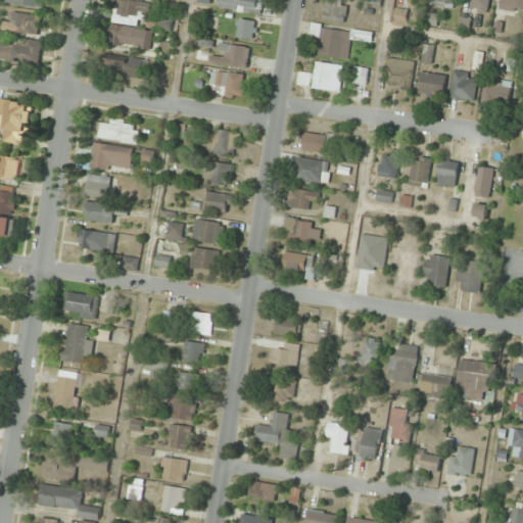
[(148,15),(150,5),(131,0),(117,0),(112,21),(137,28),(141,13),(148,15)]
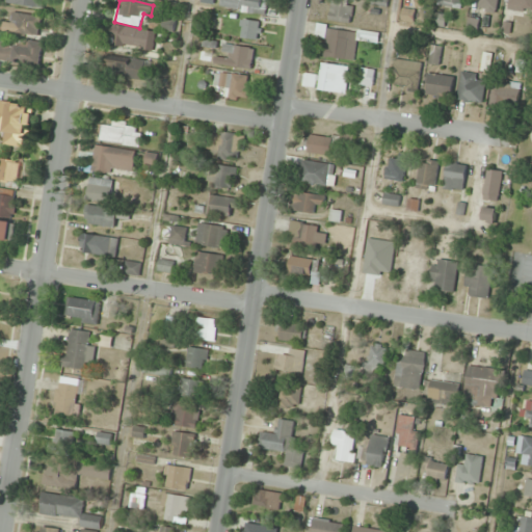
[(268,0),(220,0),(220,8),(266,15),(268,0)]
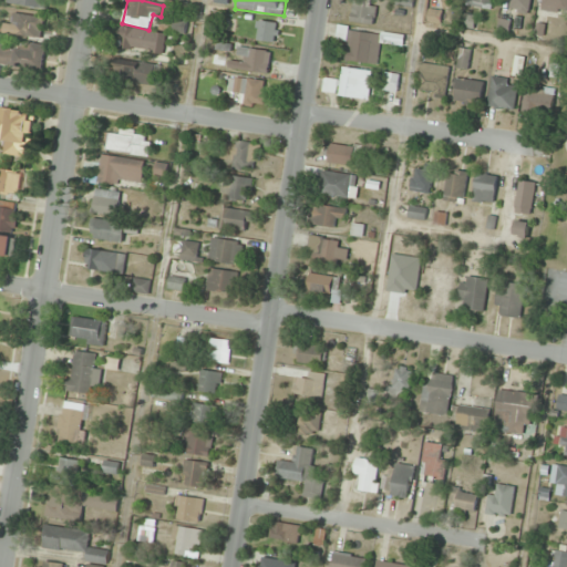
[(375,0),(352,0),(352,23),(374,23),(375,0)]
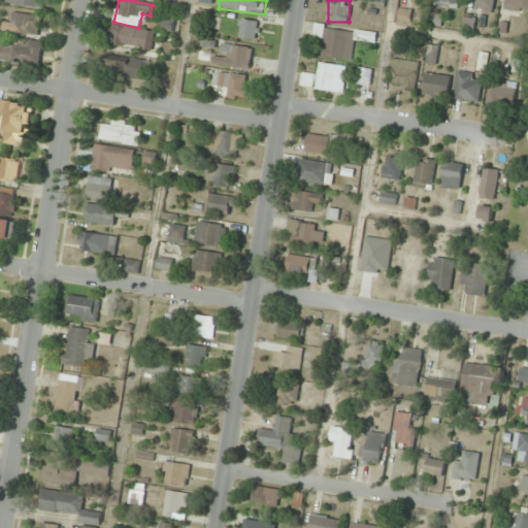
[(461,0),(437,0),(436,4),(459,9),(461,0)]
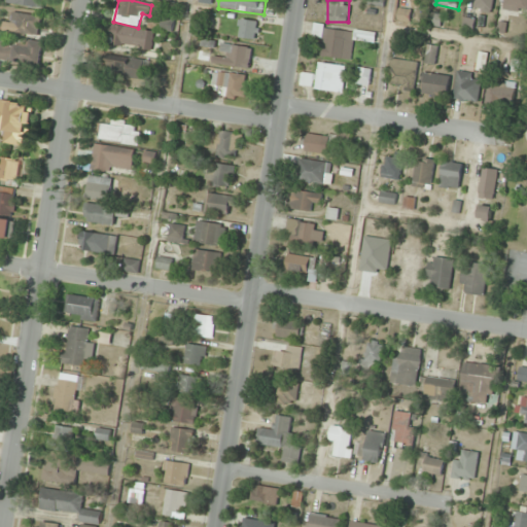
[(493,0),(475,0),(473,10),(491,13),(493,0)]
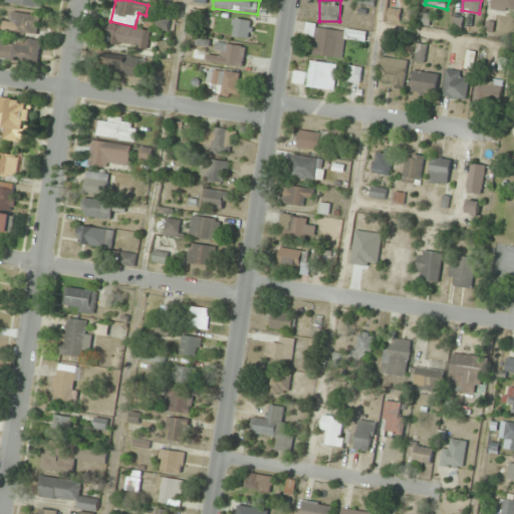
[(513,12),(513,0),(492,0),(491,9),(513,12)]
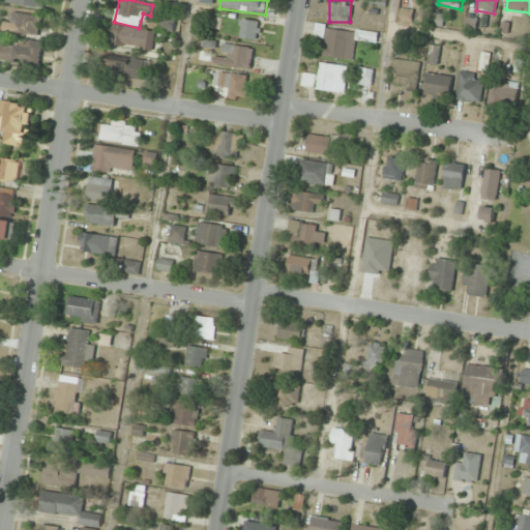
[(4,33),(39,37),(42,18),(7,12),(4,33)]
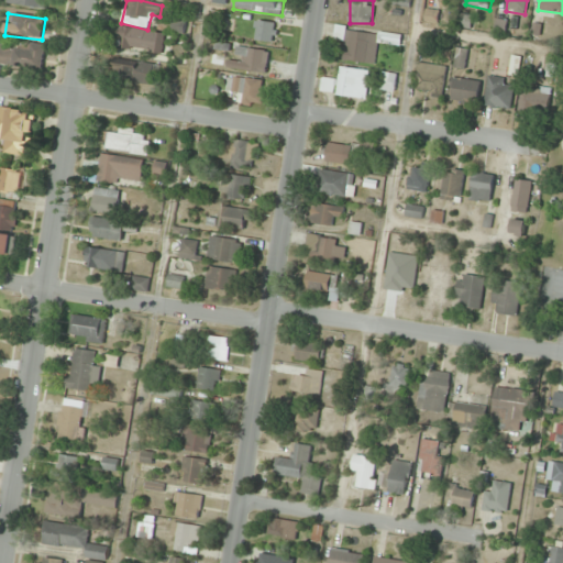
[(275,24),(257,20),(253,40),(272,43),(275,24)]
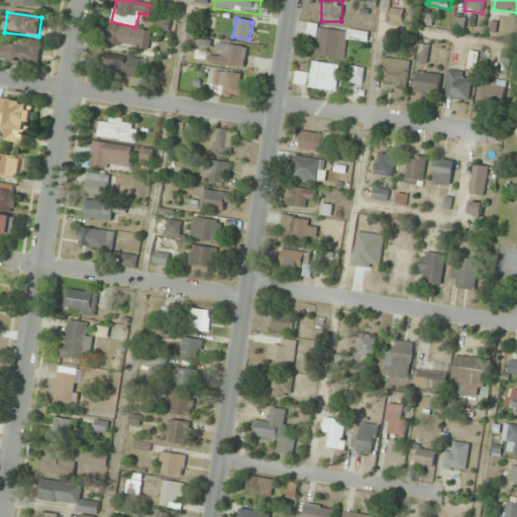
[(314,56),(344,60),(346,39),(368,42),(370,31),(308,24),(307,35),(316,37),(314,56)]
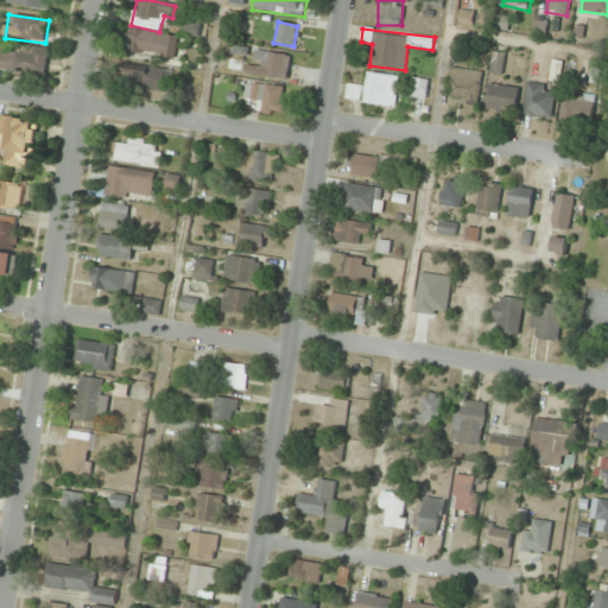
[(176,59),(178,37),(131,30),(128,52),(176,59)]
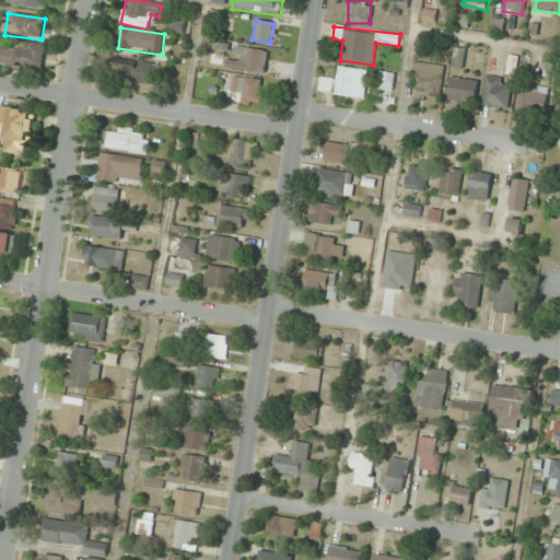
[(0,65),(44,67),(45,47),(0,44),(0,65)]
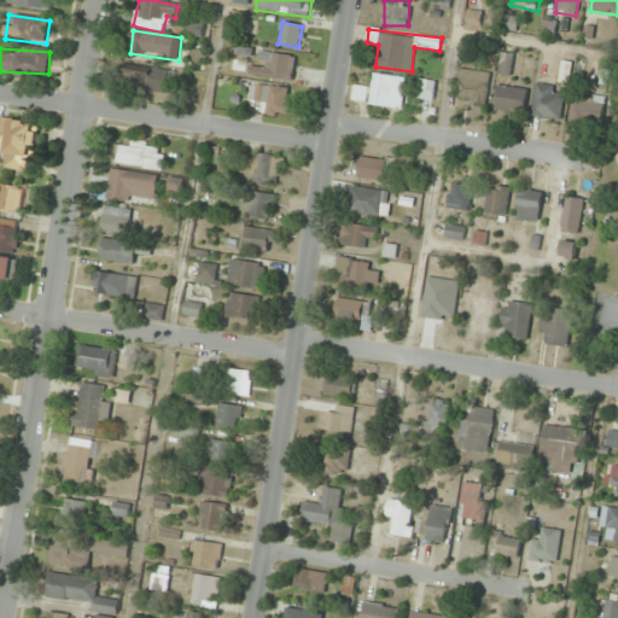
[(262,64),(251,63),(250,75),(292,81),(296,56),(264,52),(262,64)]
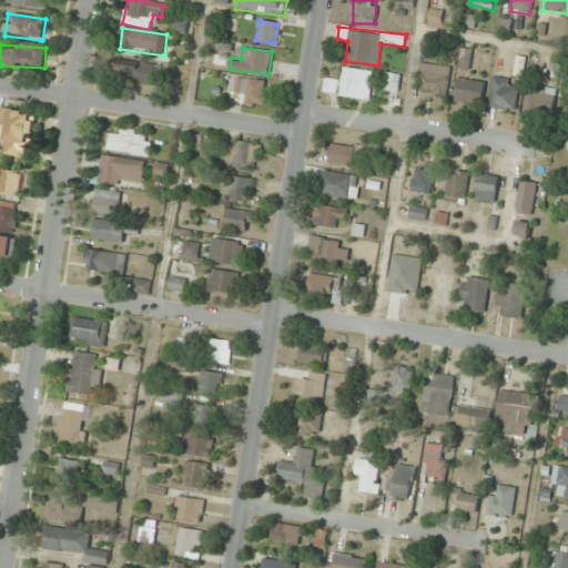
[(117,83),(158,83),(158,63),(117,63),(117,83)]
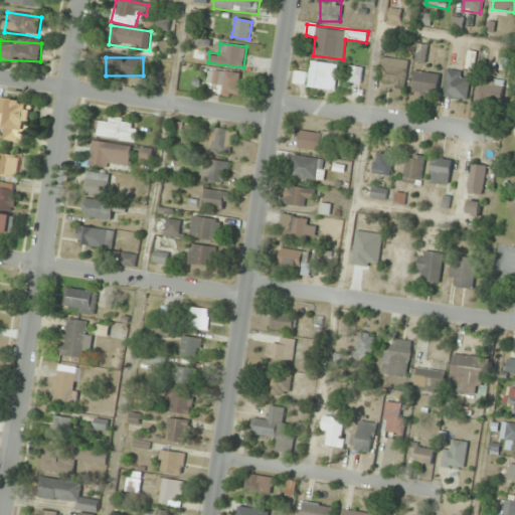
[(407,60),(381,58),(379,87),(405,88),(407,60)]
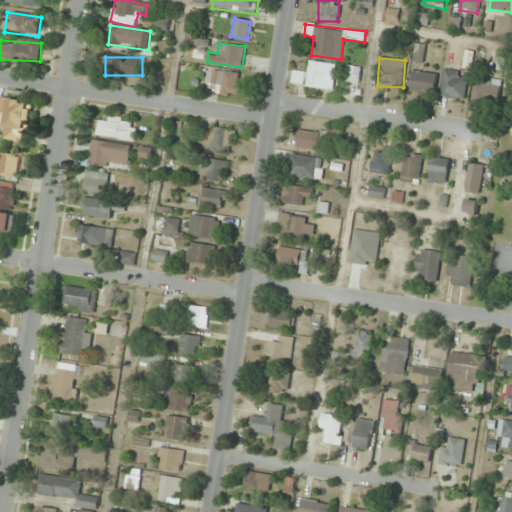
[(336,64),(306,61),(305,70),(293,68),(291,85),(333,90),(336,64)]
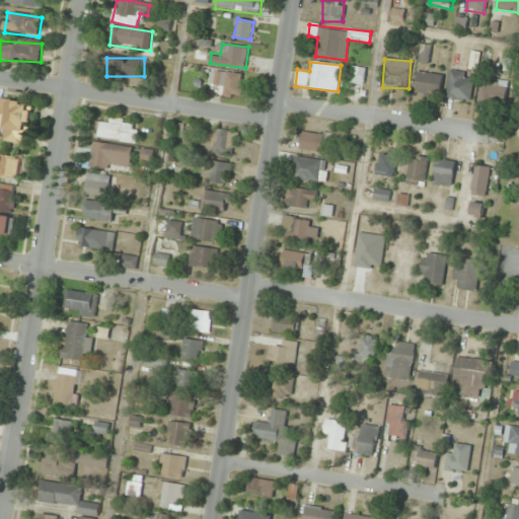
[(366,70),(354,66),(350,83),(362,86),(366,70)]
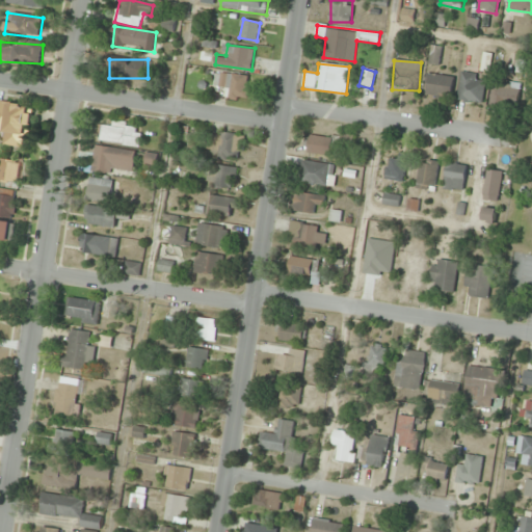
[(223,98),(248,100),(250,76),(217,73),(216,87),(224,88),(223,98)]
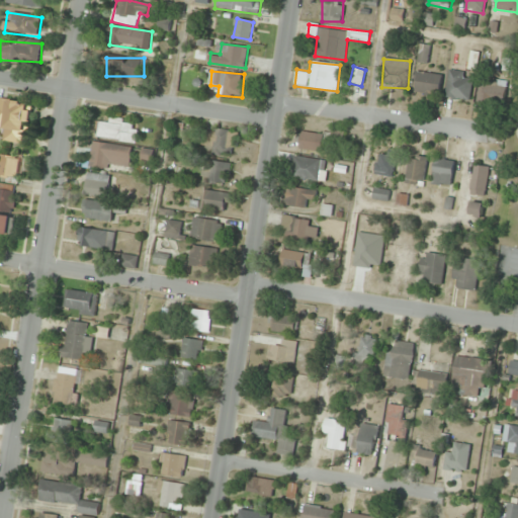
[(442,75),(416,72),(414,93),(440,95),(442,75)]
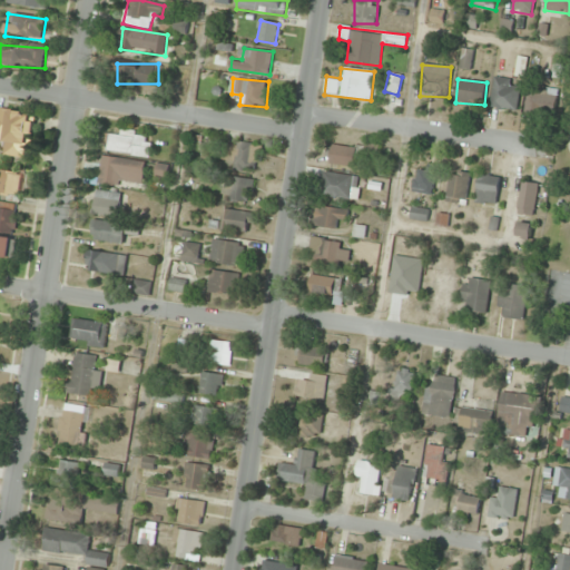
[(519,79),(493,79),(493,109),(519,109),(519,79)]
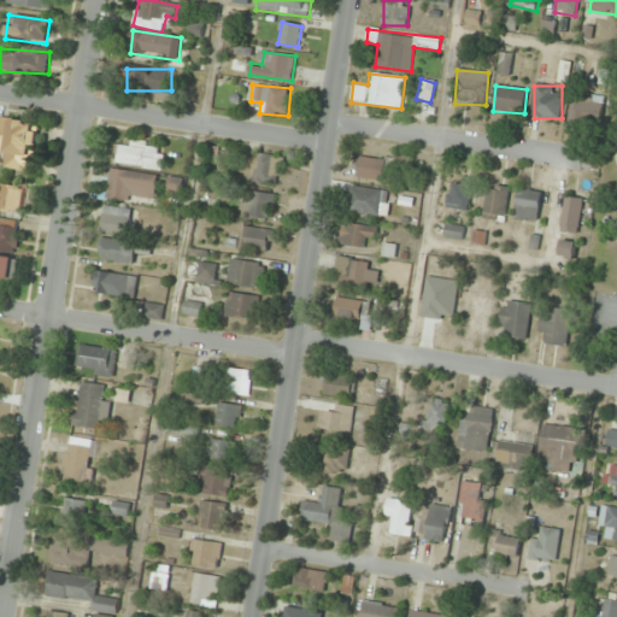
[(600,125),(605,104),(573,98),(569,119),(600,125)]
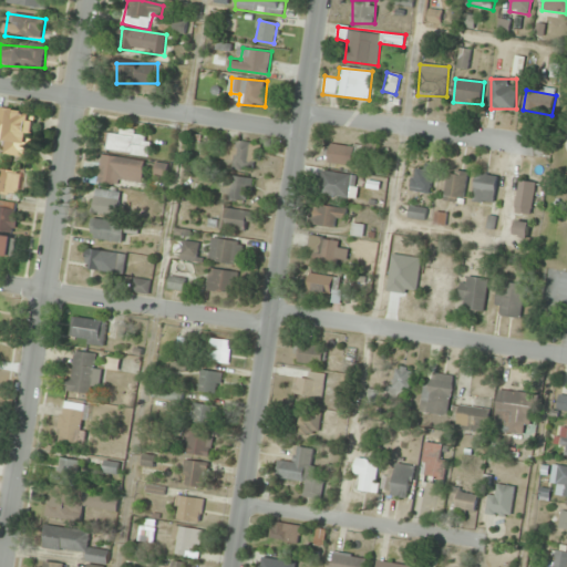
[(35,113),(0,107),(0,140),(32,144),(35,113)]
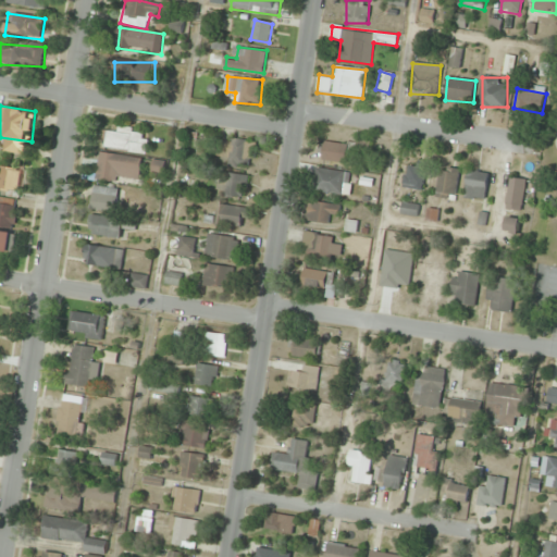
[(147,130),(104,130),(104,151),(147,151),(147,130)]
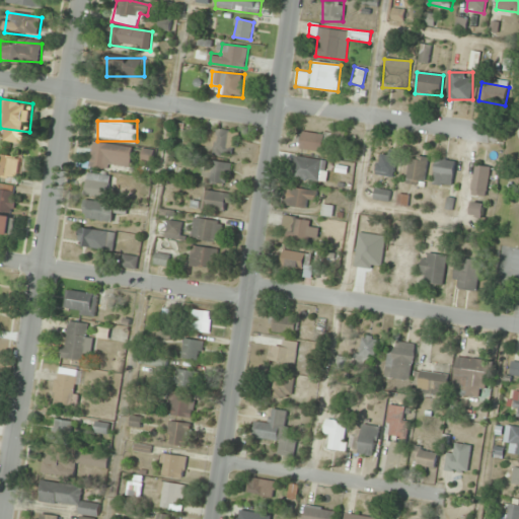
[(237,155),(237,132),(204,132),(204,147),(213,147),(213,155),(237,155)]
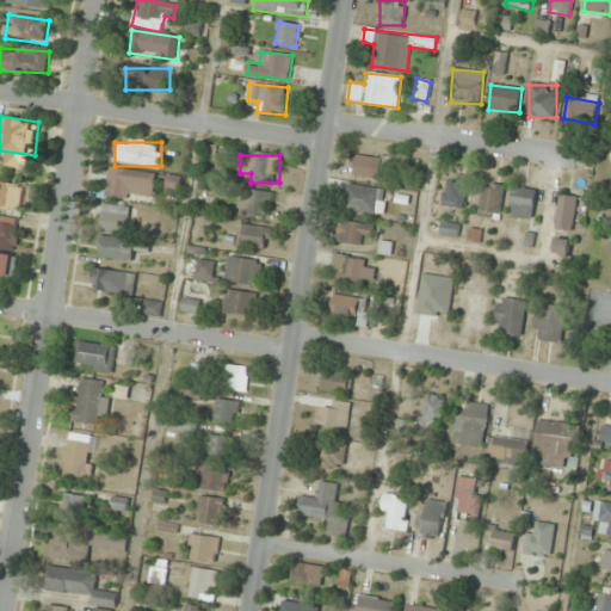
[(355,178),(389,178),(389,168),(405,168),(405,155),(355,155),(355,178)]
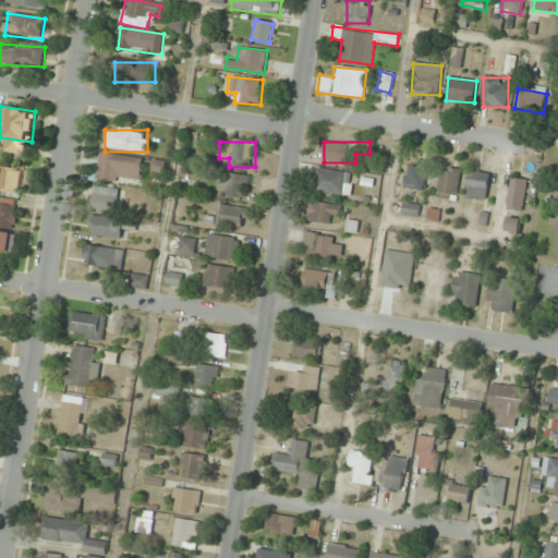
[(119,178),(140,180),(143,159),(100,153),(97,181),(118,183),(119,178)]
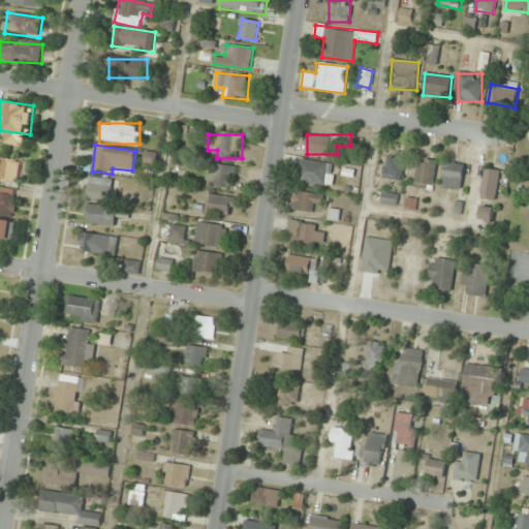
[(157,153),(144,153),(144,170),(157,170),(157,153)]
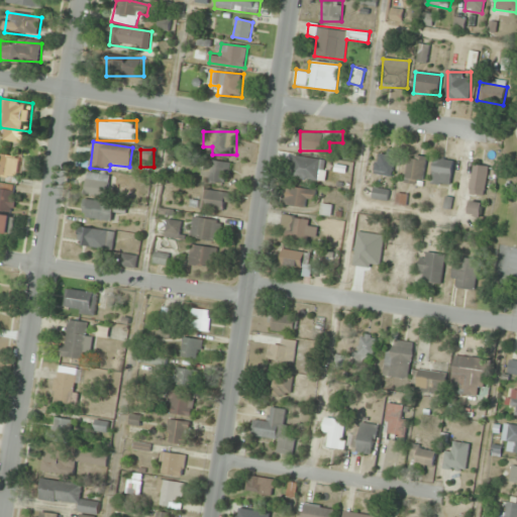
[(374,174),(392,178),(396,156),(378,151),(374,174)]
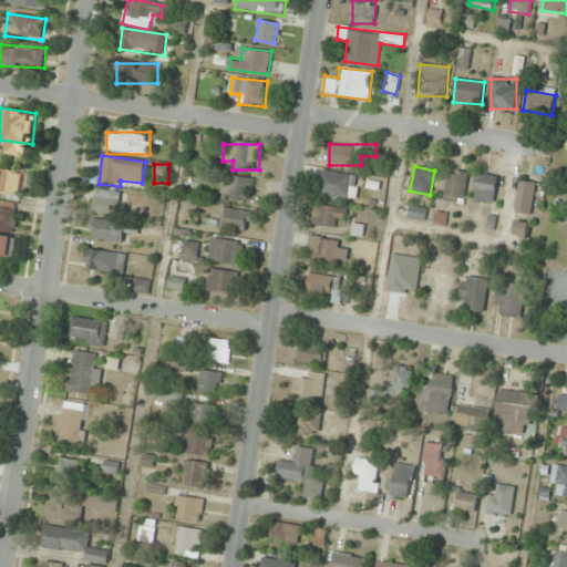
[(467,173),(447,169),(444,203),(464,205),(467,173)]
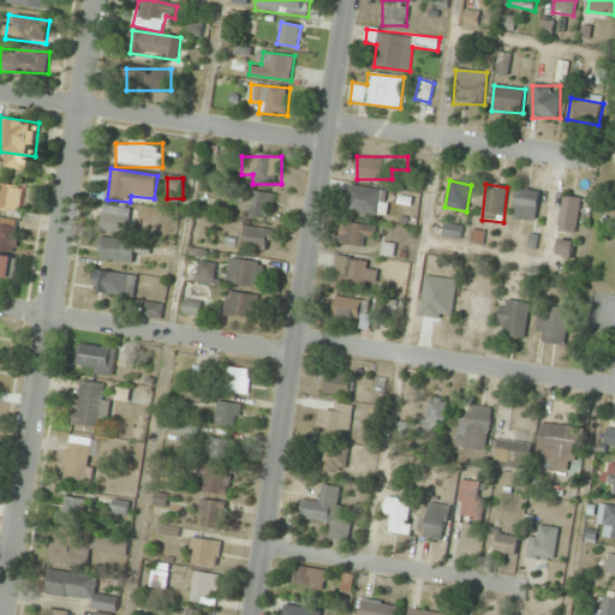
[(0,215),(22,216),(24,186),(1,186),(0,198),(0,215)]
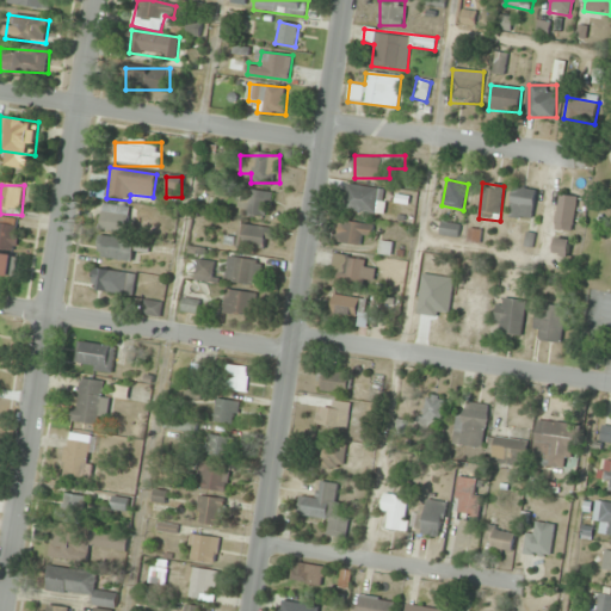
[(382,189),(346,185),(344,210),(378,214),(382,189)]
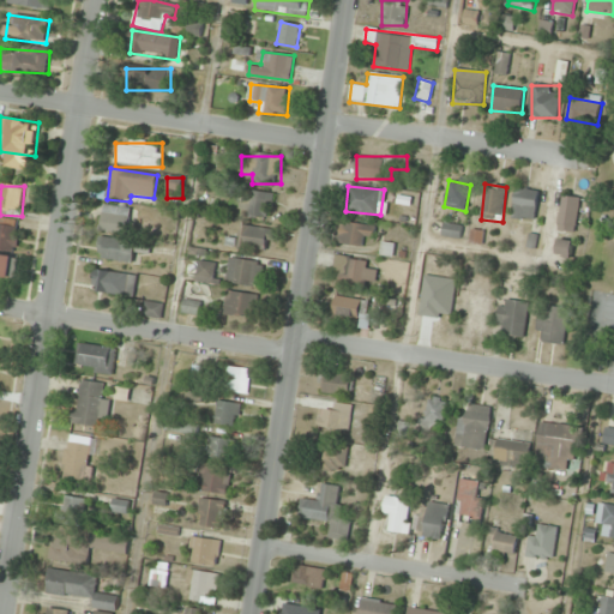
[(269,220),(275,196),(245,188),(239,212),(269,220)]
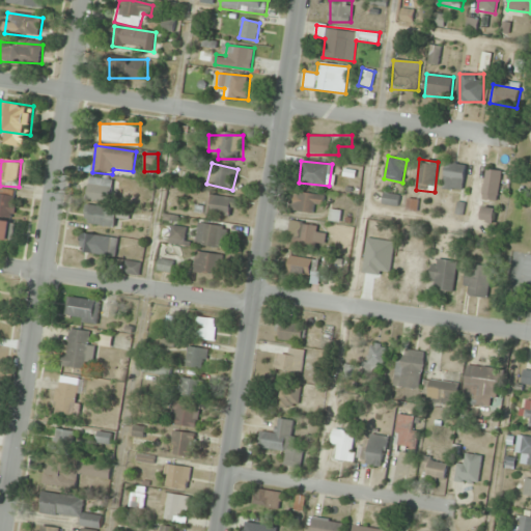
[(465,165),(446,163),(443,189),(462,191),(465,165)]
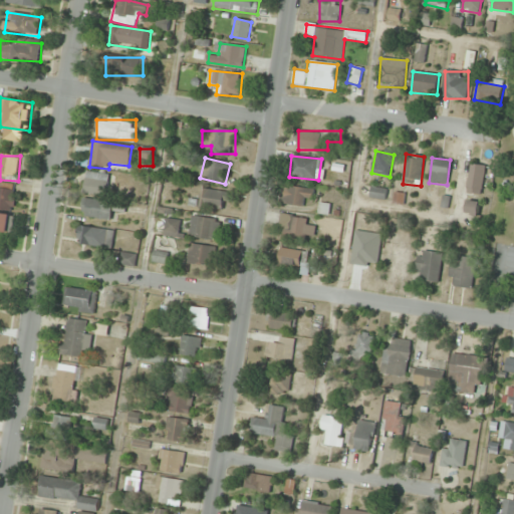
[(486,166),(471,164),(466,193),(481,195),(486,166)]
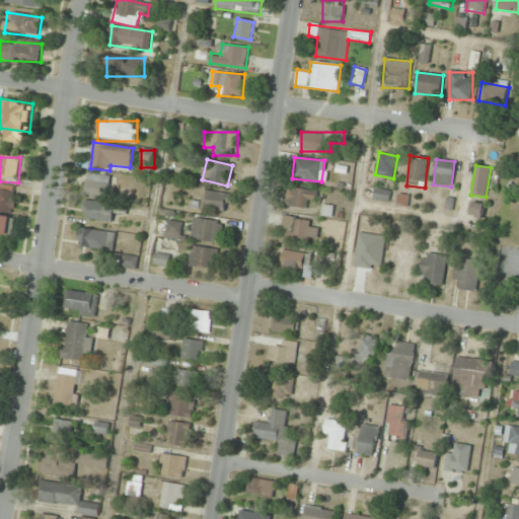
[(85,195),(109,199),(114,177),(89,173),(85,195)]
